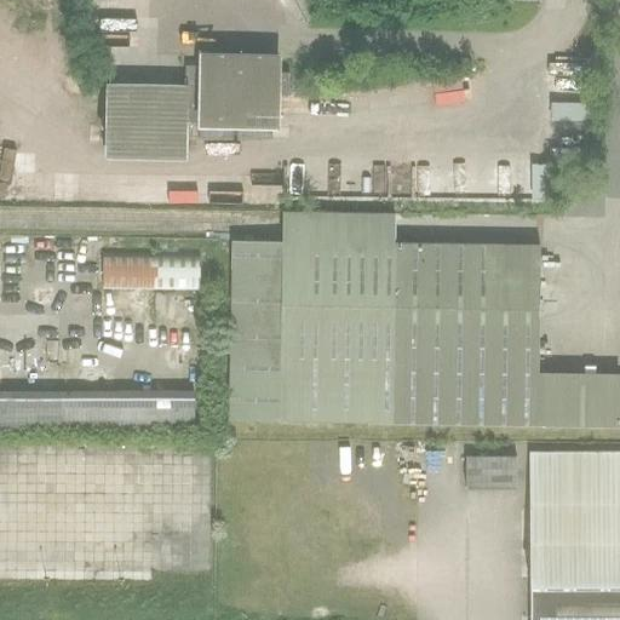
[(187,154),(187,121),(201,121),(201,124),(279,125),(280,93),(291,93),(291,74),(280,73),(280,59),(202,58),(202,67),(188,67),(187,90),(110,87),(109,153),(187,154)]
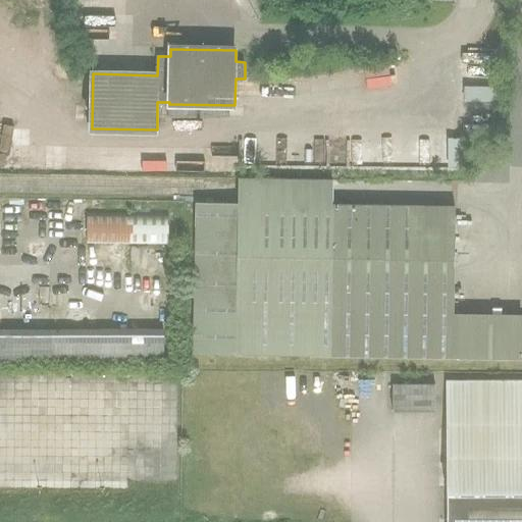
[(264,51),(254,50),(253,58),(264,59),(264,51)]
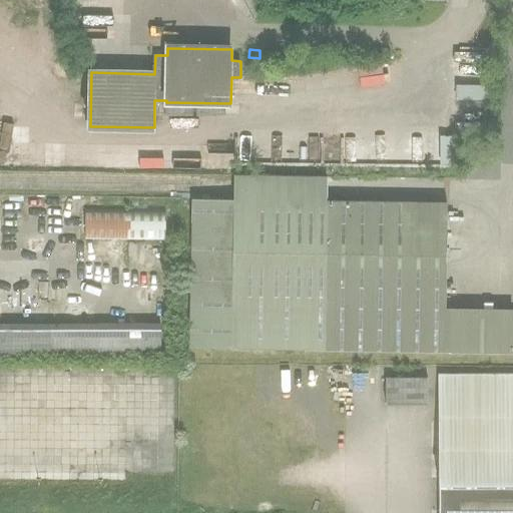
[(189,348),(510,354),(511,317),(512,316),(512,310),(446,309),(448,202),(327,201),(328,176),(234,175),(233,200),(193,199),(189,348)]
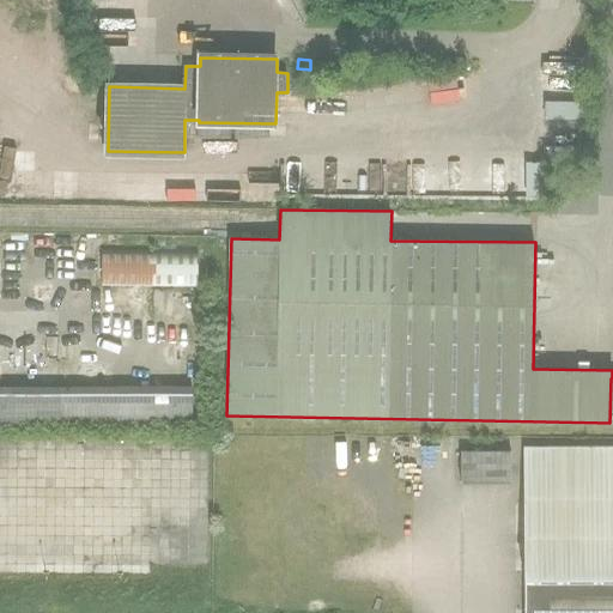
[(103,250),(103,286),(199,287),(199,250),(103,250)]
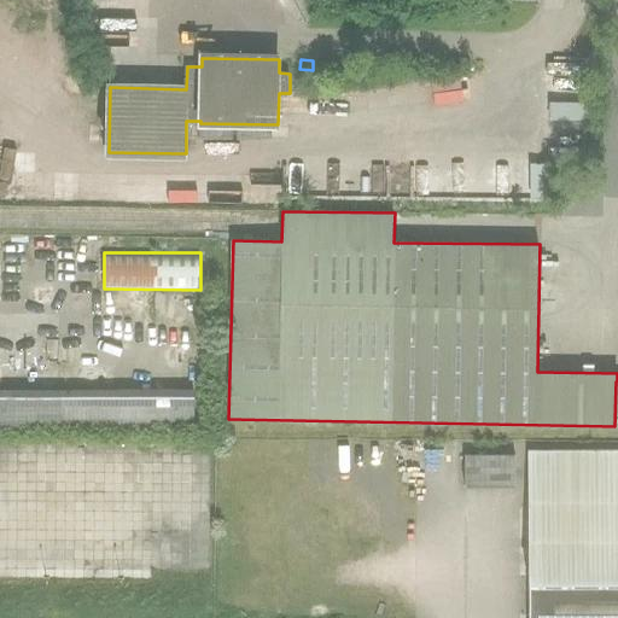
[(0,426),(193,426),(193,390),(0,390),(0,426)]
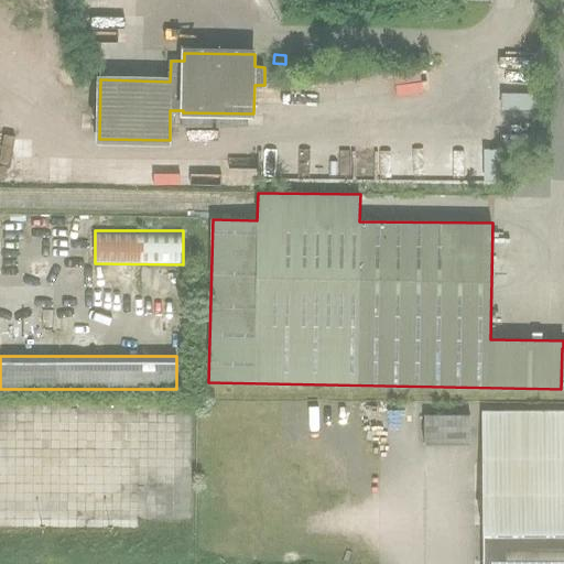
[(424,444),(470,444),(470,415),(424,415),(424,444)]
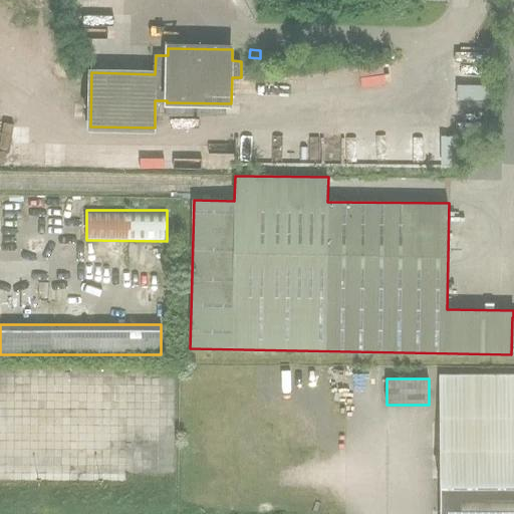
[(513,513),(513,379),(440,380),(441,489),(440,513),(513,513)]
